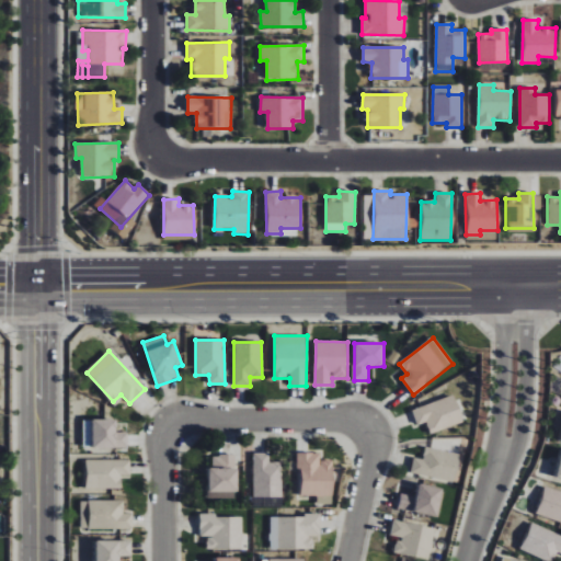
[(427,422),(432,434),(465,422),(455,395),(412,411),(418,425),(427,422)]
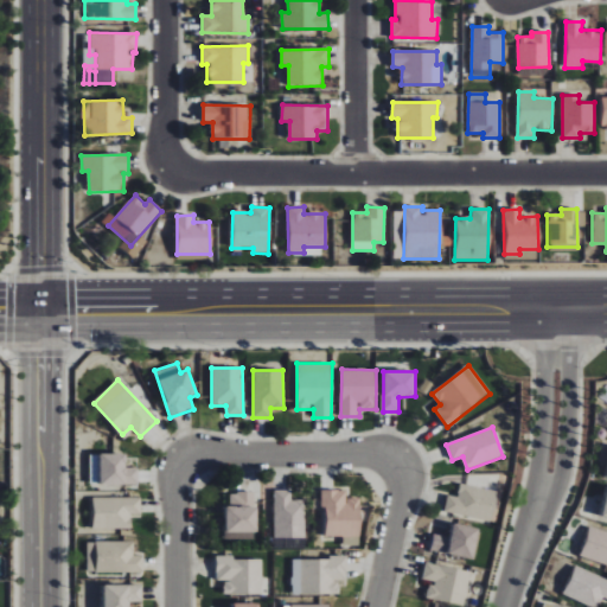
[(100,485),(138,485),(139,468),(125,468),(125,454),(101,454),(100,485)]
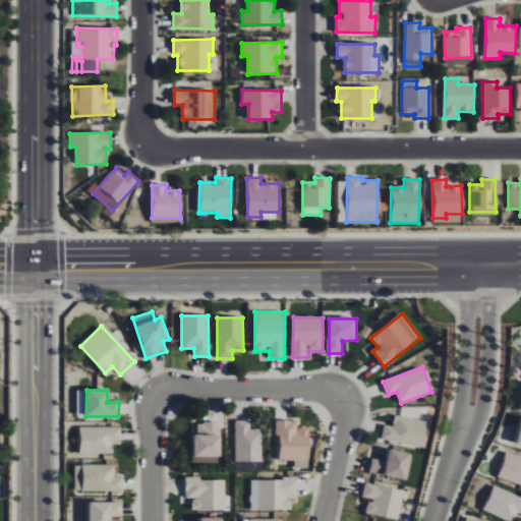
[(385,425),(382,442),(424,448),(428,421),(395,415),(394,426),(385,425)]
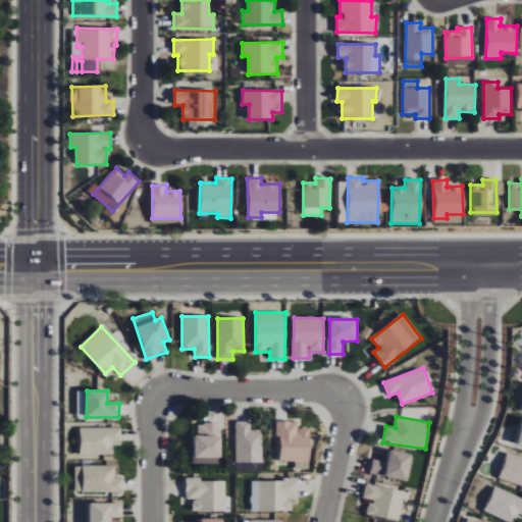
[(236,463),(262,463),(262,430),(251,430),(251,422),(236,421),(236,463)]
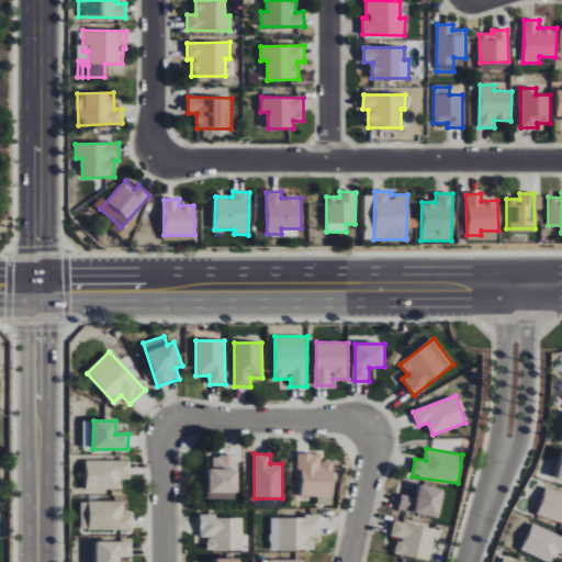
[(334,497),(335,462),(321,461),(321,454),(298,453),(298,470),(302,470),(302,496),(334,497)]
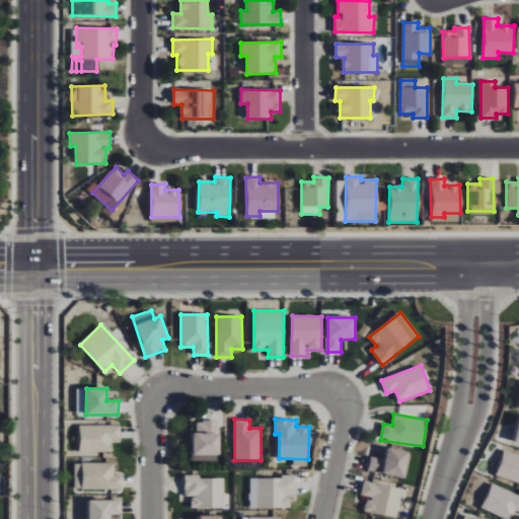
[(218,422),(197,422),(197,433),(193,433),(193,461),(219,461),(218,422)]
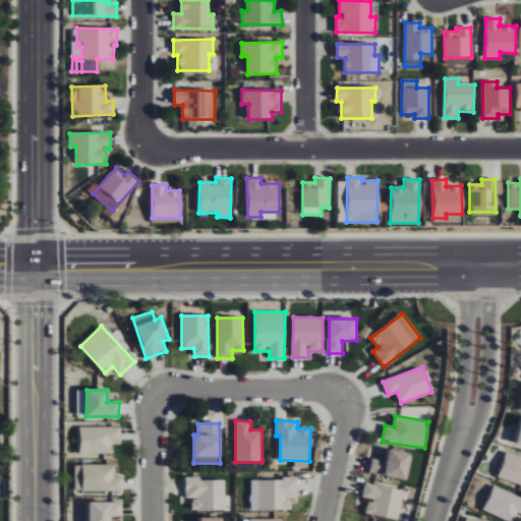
[(80,454),(113,453),(113,442),(121,442),(121,426),(80,427),(80,454)]
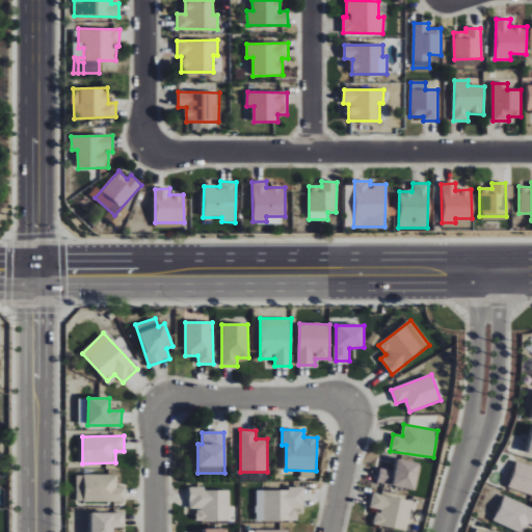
[(415,489),(420,463),(397,459),(395,471),(380,468),(377,483),(415,489)]
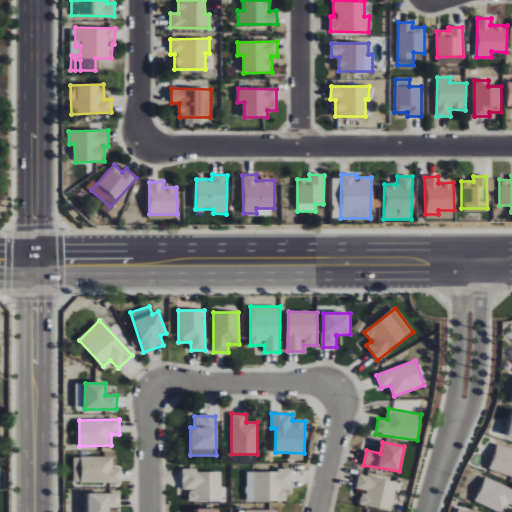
[(511,475),(511,449),(497,445),(491,471),(511,475)]
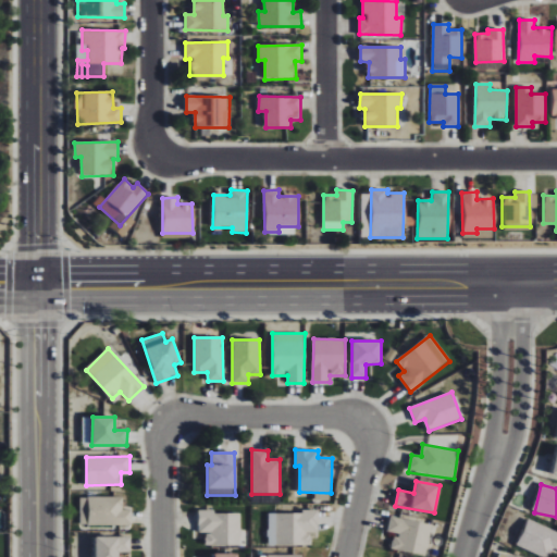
[(133,525),(132,510),(123,510),(123,497),(81,498),(81,527),(133,525)]
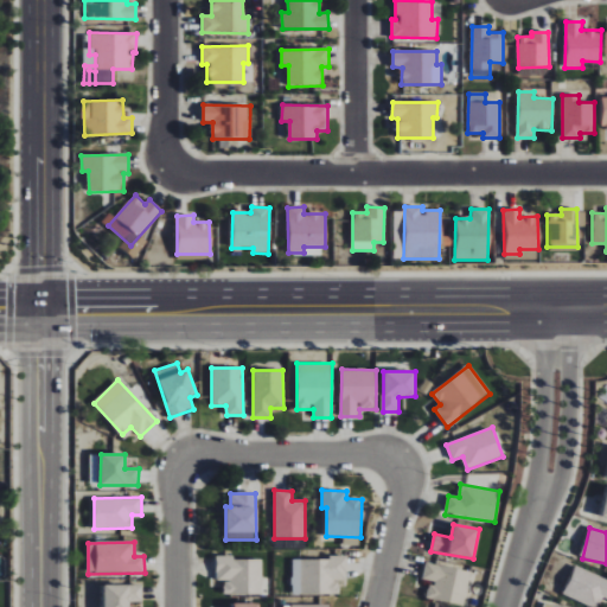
[(262,557),(217,558),(217,581),(224,581),(224,595),(262,594),(262,557)]
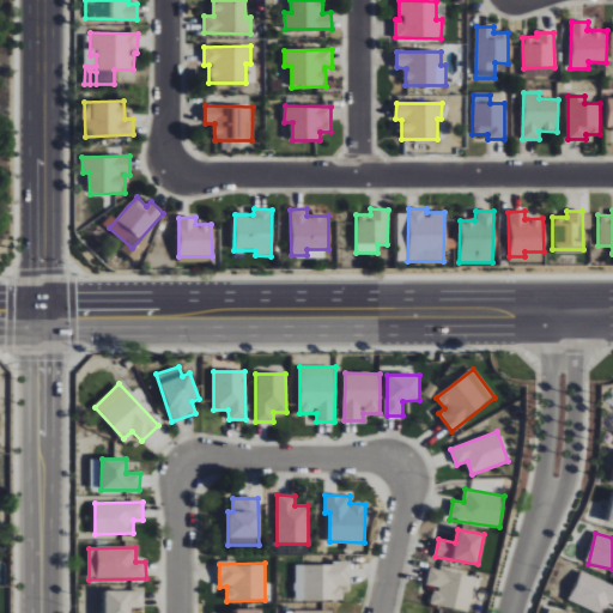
[(343,600),(343,586),(351,586),(351,564),(303,563),(303,600),(343,600)]
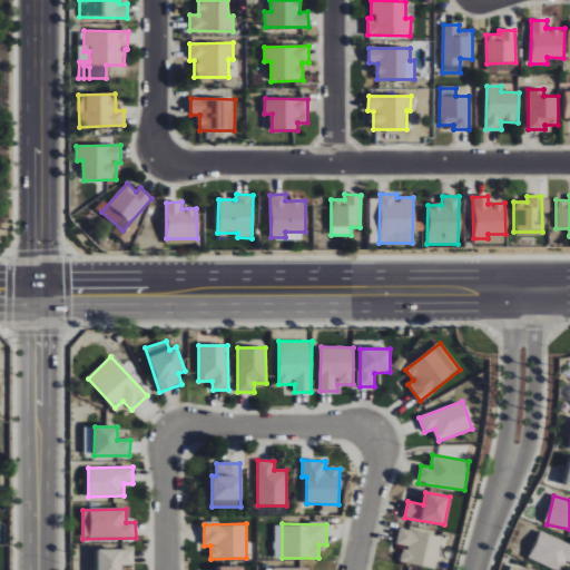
[(400,562),(435,569),(442,537),(400,529),(396,546),(403,547),(400,562)]
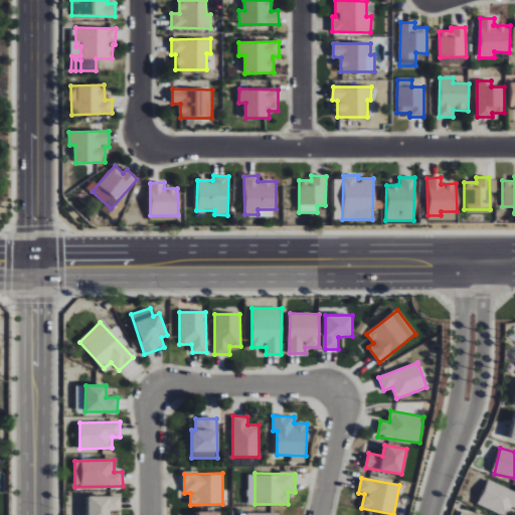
[(514,490),(487,482),(479,507),(505,514),(508,514),(511,507),(514,508),(514,490)]
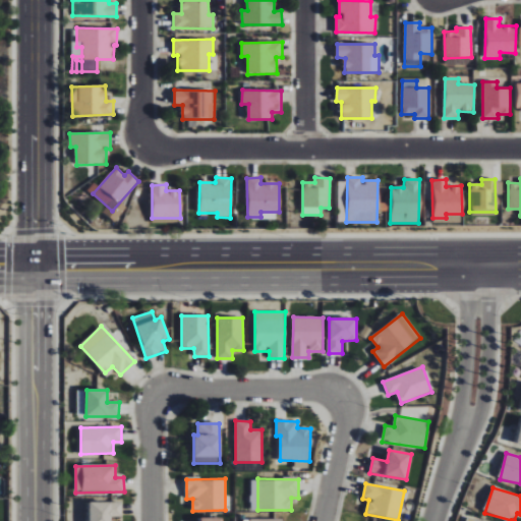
[(123,502),(90,503),(90,520),(111,520),(112,517),(123,517),(123,502)]
